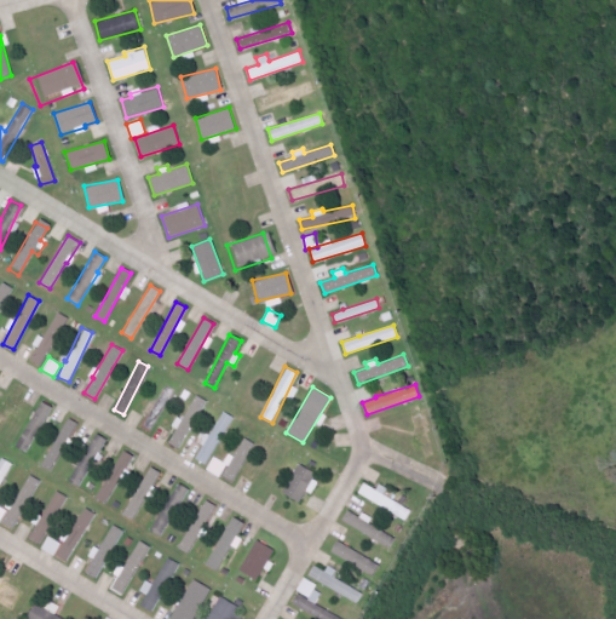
[(203,399),(193,394),(176,429),(174,429),(167,443),(180,448),(203,399)]
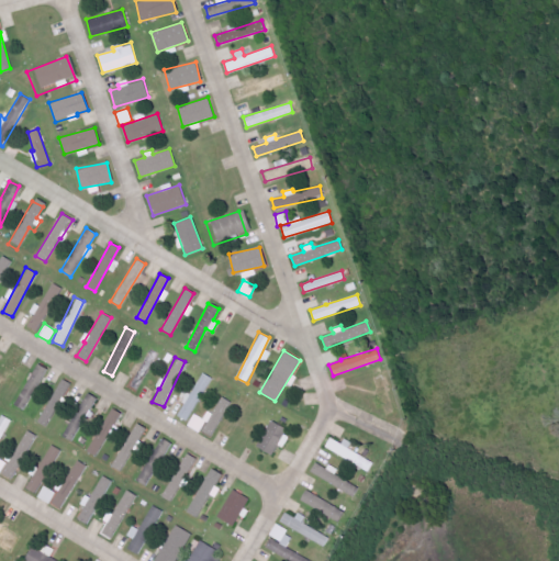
[(209,377),(199,371),(179,416),(189,422),(209,377)]
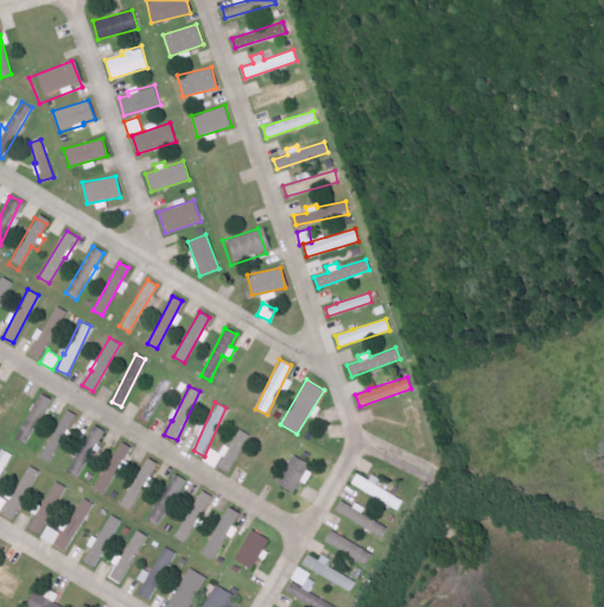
[(228,472),(248,434),(237,428),(223,455),(209,447),(202,461),(215,468),(216,466),(228,472)]
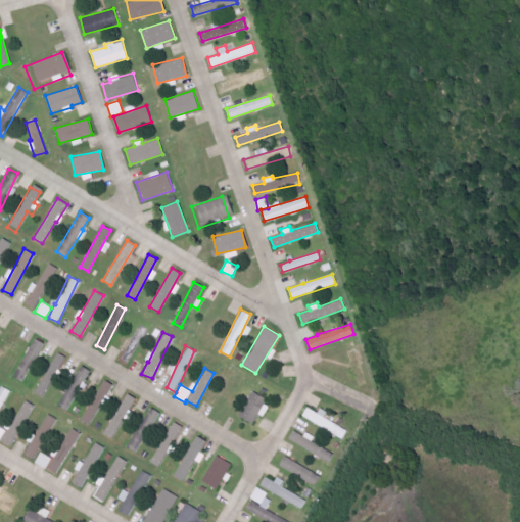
[(110,384),(103,379),(80,420),(88,424),(110,384)]
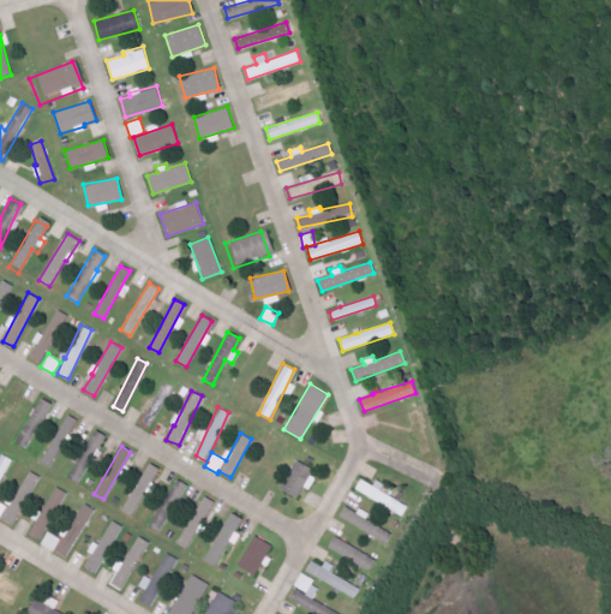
[(0,480),(11,459),(0,453),(0,480)]
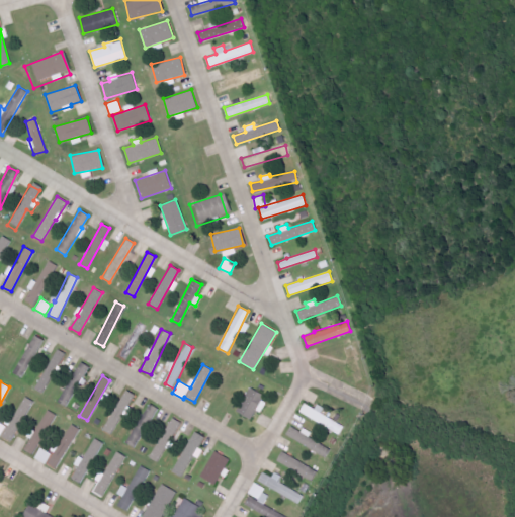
[(236,412),(251,419),(262,394),(247,386),(236,412)]
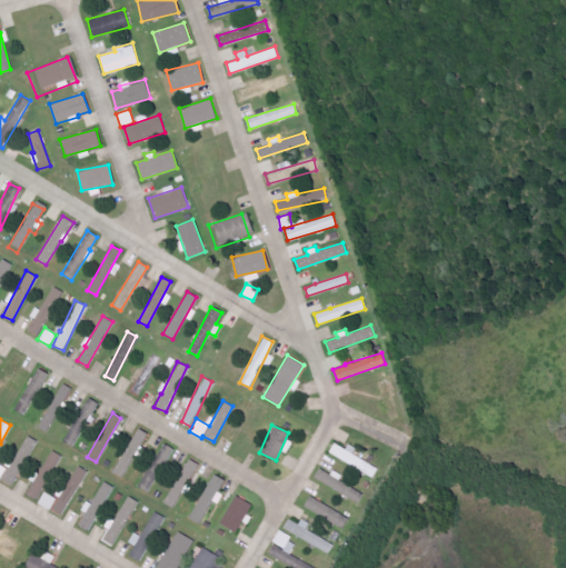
[(145,431),(135,427),(115,474),(123,478),(145,431)]
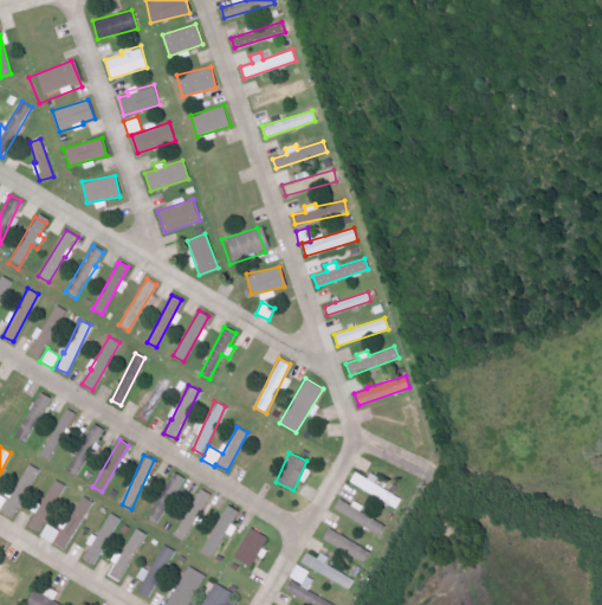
[(157,525),(182,477),(172,471),(147,519),(157,525)]
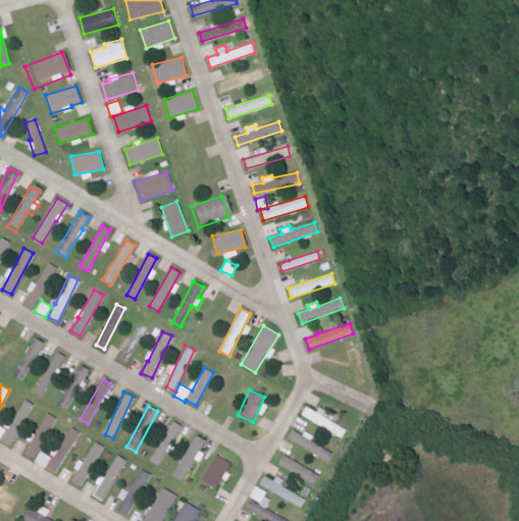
[(346,428),(305,406),(301,415),(342,437),(346,428)]
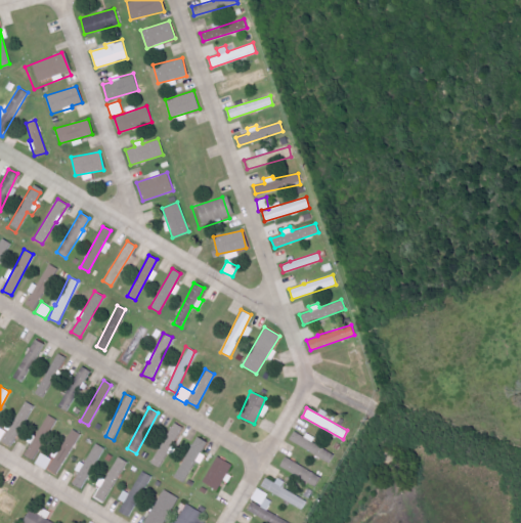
[(26,456),(35,461),(54,418),(45,413),(26,456)]
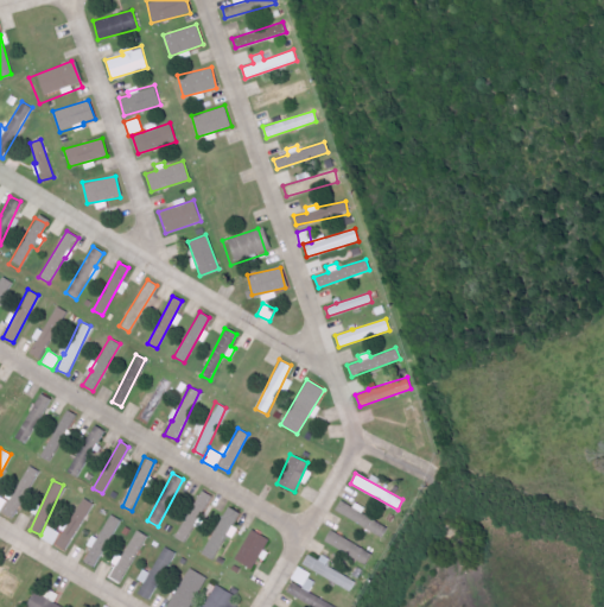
[(209,494),(198,489),(176,538),(186,543),(209,494)]
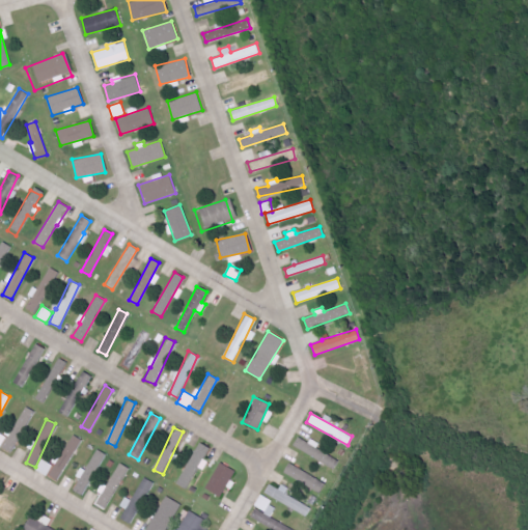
[(79,439),(70,434),(50,476),(59,480),(79,439)]
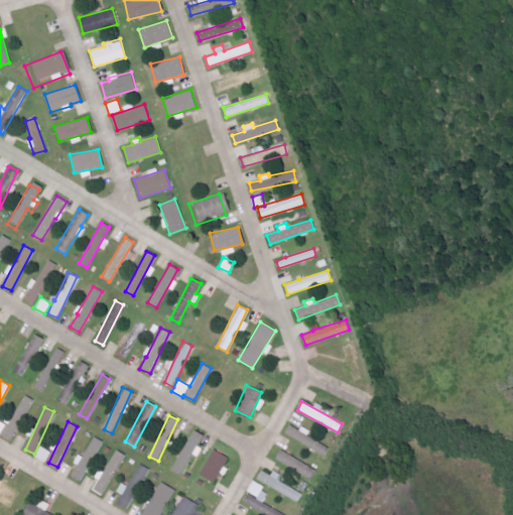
[(309,430),(300,425),(298,429),(289,424),(284,432),(323,456),(328,446),(307,434),(309,430)]
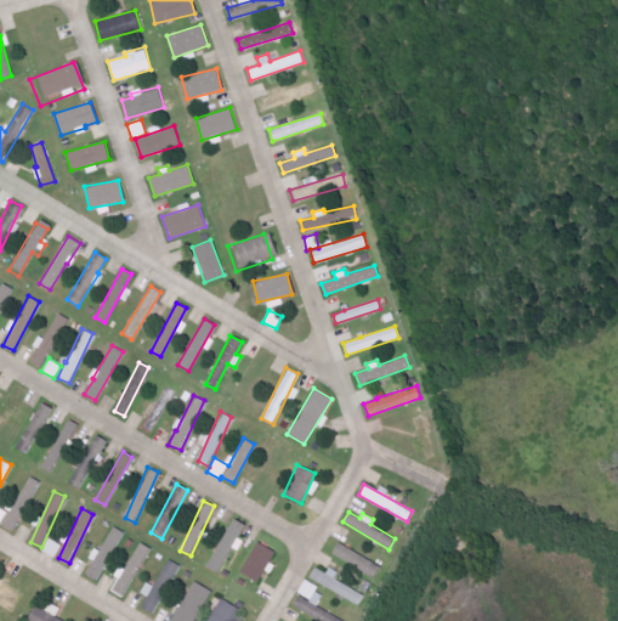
[(242,521),(230,517),(208,568),(220,574),(242,521)]
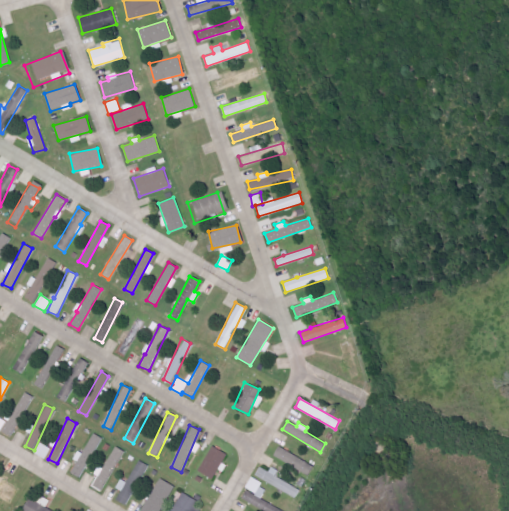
[(80,478),(99,437),(91,433),(82,453),(77,451),(72,460),(75,461),(70,473),(80,478)]
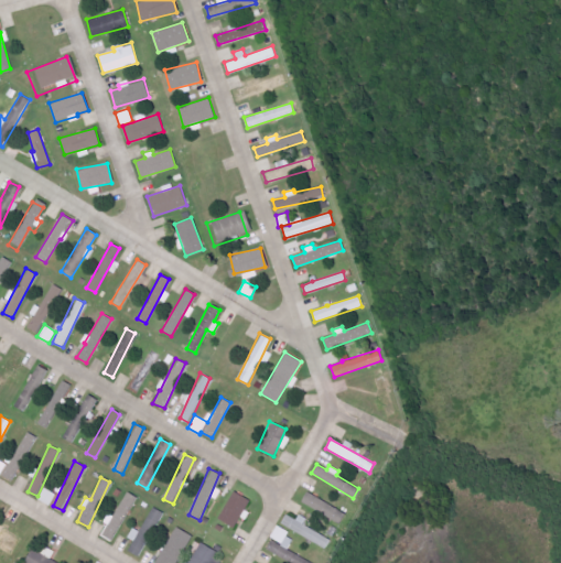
[(55,494),(43,487),(36,498),(49,505),(55,494)]
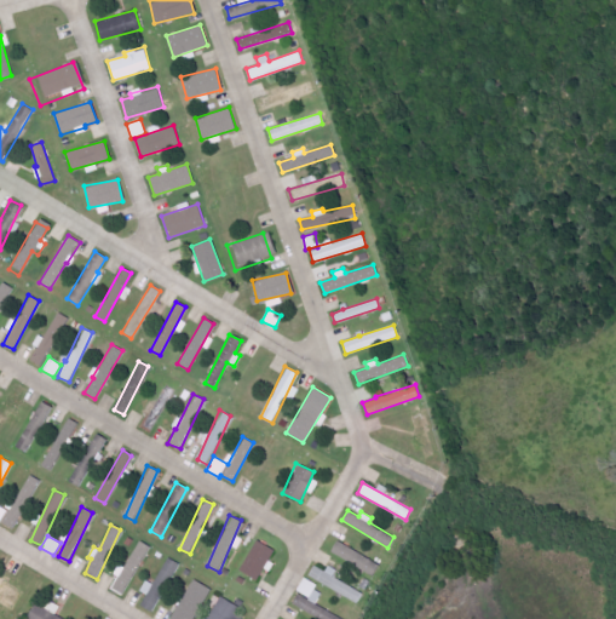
[(329,551),(372,575),(378,565),(337,539),(329,551)]
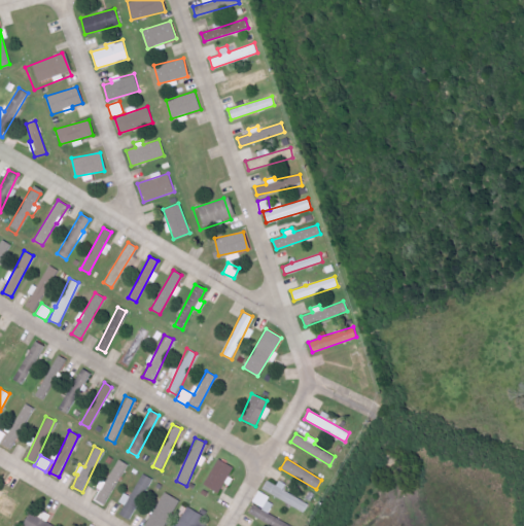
[(126,463),(117,459),(95,500),(104,505),(126,463)]
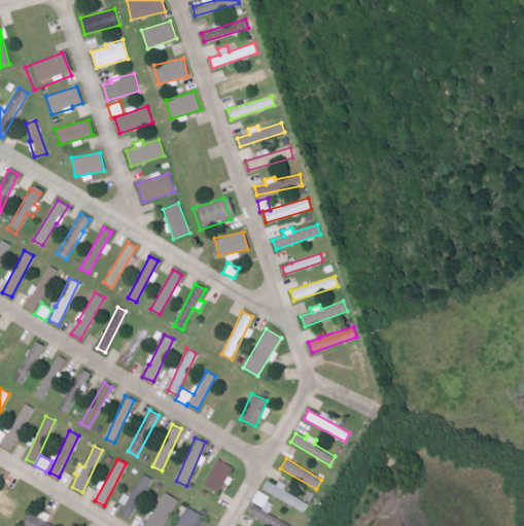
[(232,465),(215,459),(204,486),(219,492),(232,465)]
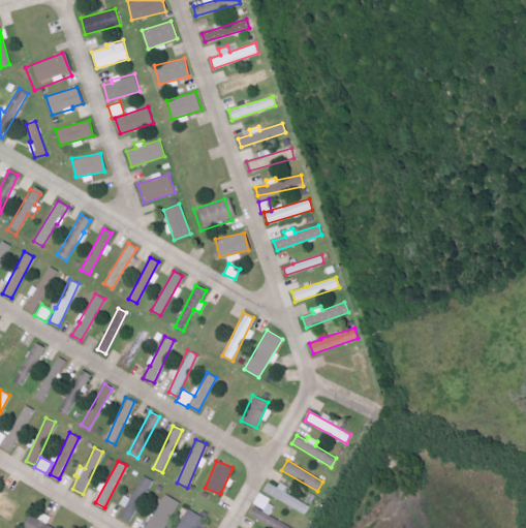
[(124,495),(119,504),(124,507),(119,516),(128,522),(152,480),(143,475),(129,498),(124,495)]
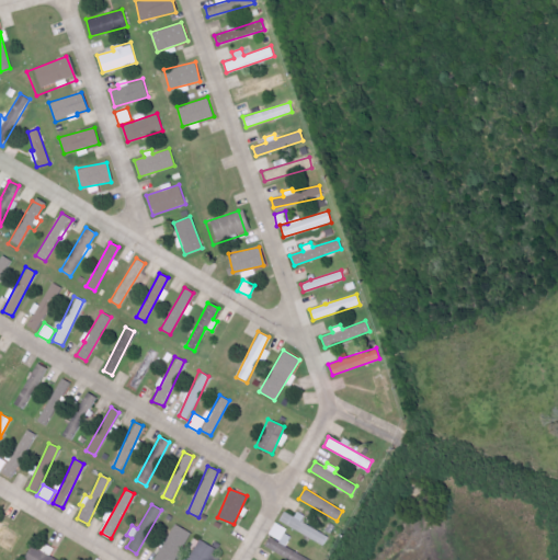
[(300,523),(303,517),(284,510),(279,523),(323,544),(328,535),(300,523)]
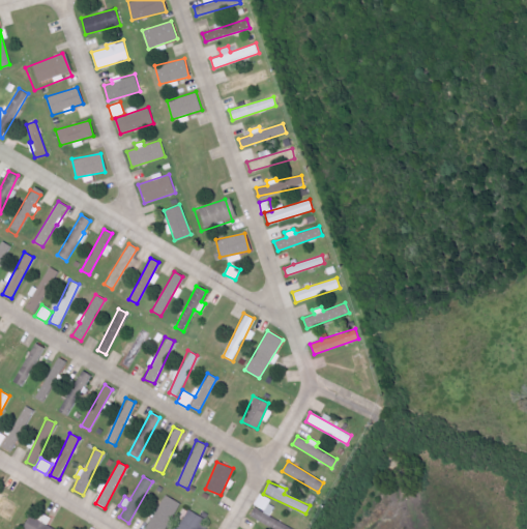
[(145,528),(165,528),(179,503),(164,495),(145,528)]
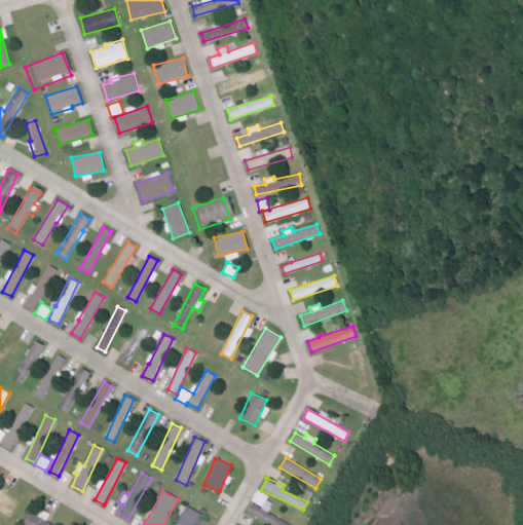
[(256,491),(251,501),(268,511),(273,500),(256,491)]
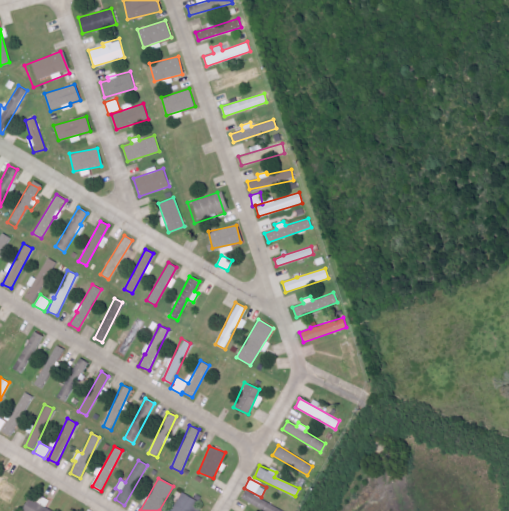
[(281,510),(245,491),(241,498),(264,510),(281,510)]
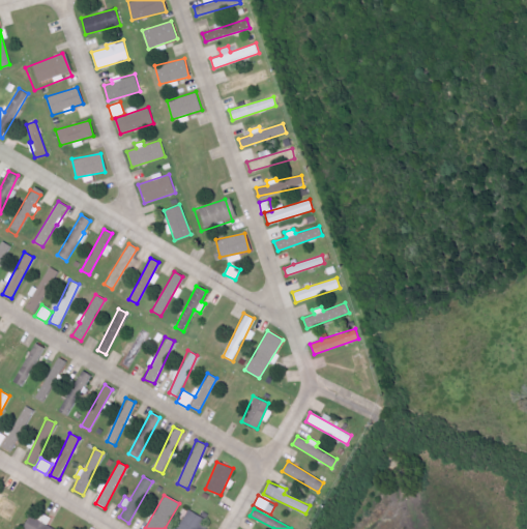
[(205,528),(209,523),(186,509),(174,528),(205,528)]
